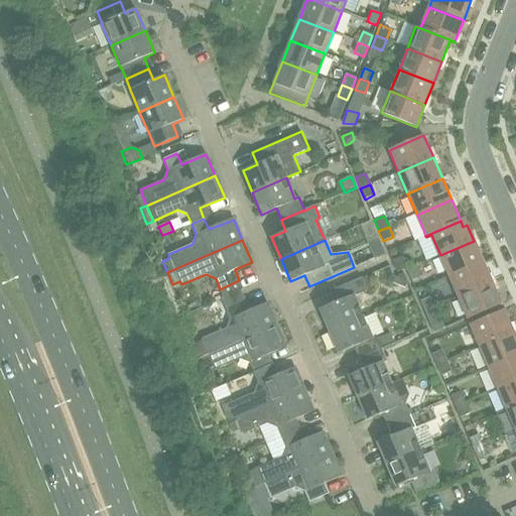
[(440,255),(449,276),(483,262),(474,241),(440,255)]
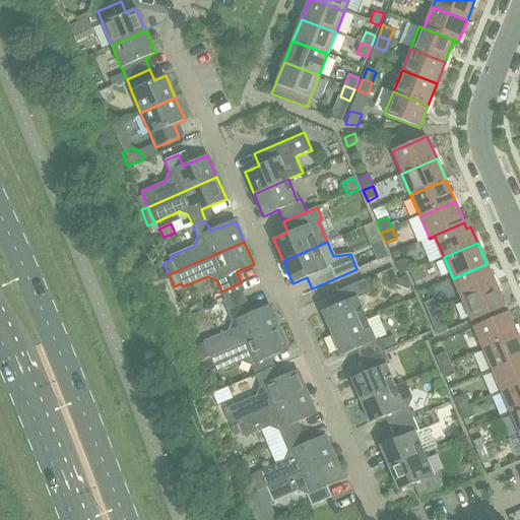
[(374,249),(379,261),(388,257),(383,245),(374,249)]
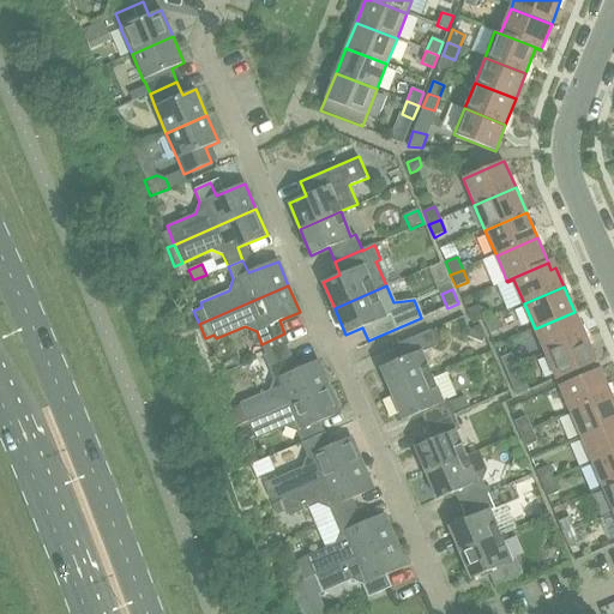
[(479,306),(467,311),(473,324),(483,319),(479,306)]
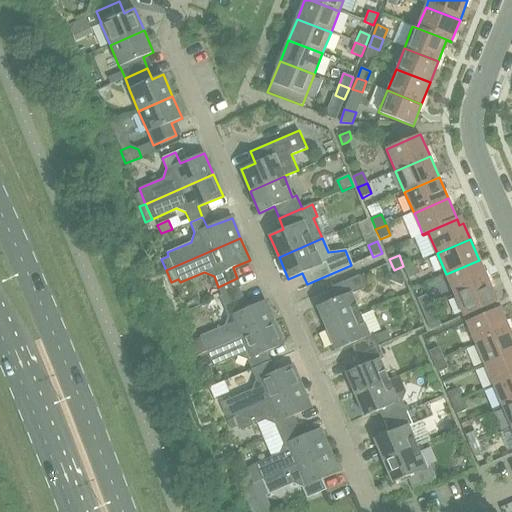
[(446,274),(455,295),(488,280),(479,260),(446,274)]
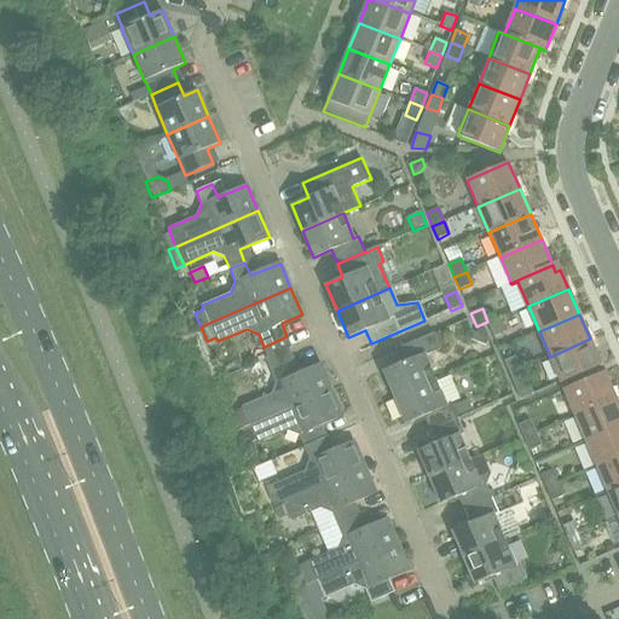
[(487,324),(493,337),(505,333),(499,319),(487,324)]
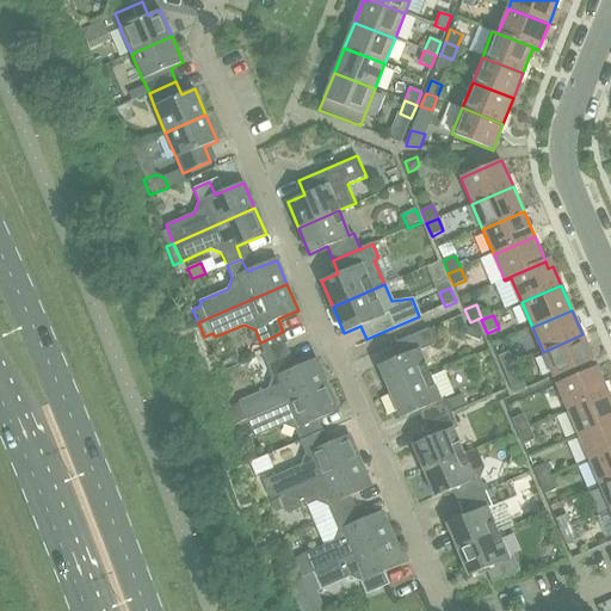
[(288,328),(298,350),(318,340),(307,320),(288,328)]
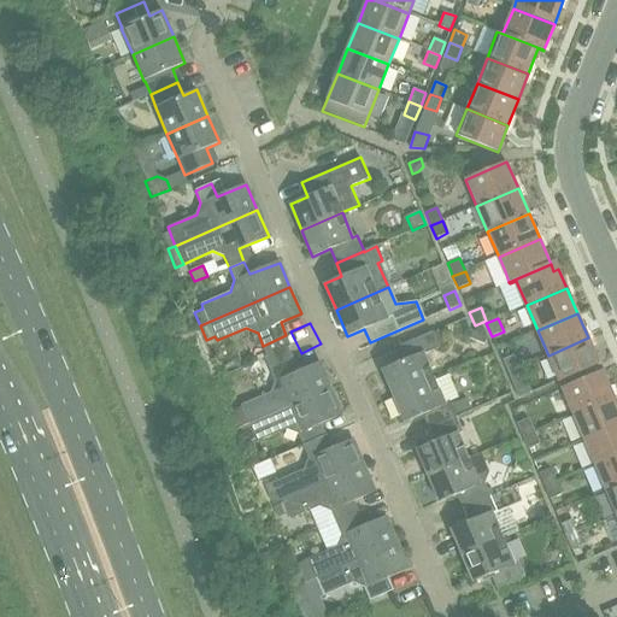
[(470,340),(485,345),(487,338),(483,327),(472,331),(470,340)]
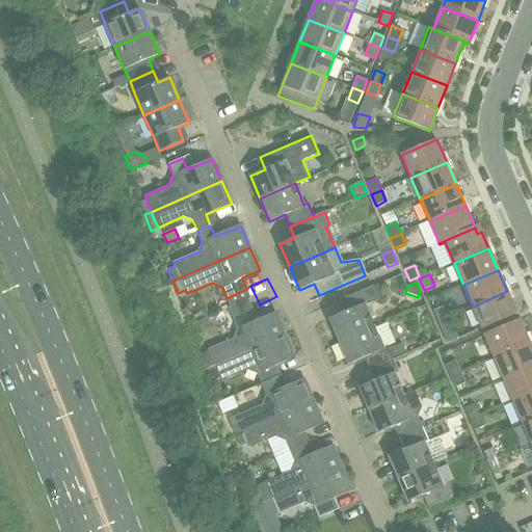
[(340,300),(344,312),(329,318),(340,341),(374,326),(365,306),(379,300),(373,286),(340,300)]
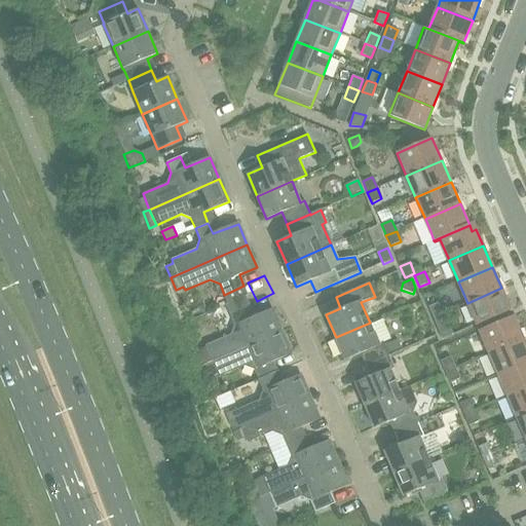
[(477,326),(511,310),(501,288),(467,303),(477,326)]
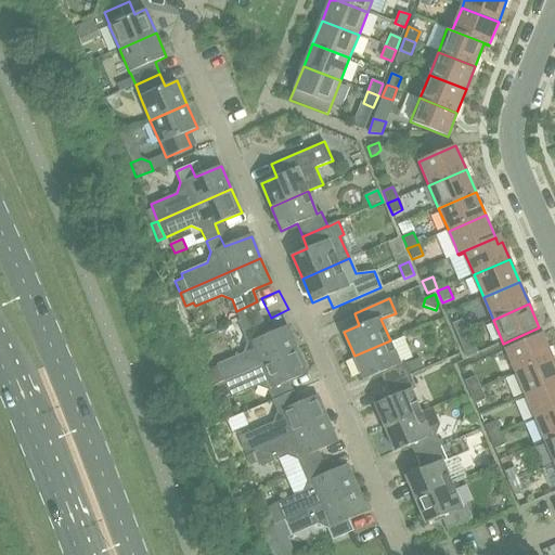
[(451,323),(456,335),(467,331),(462,320),(451,323)]
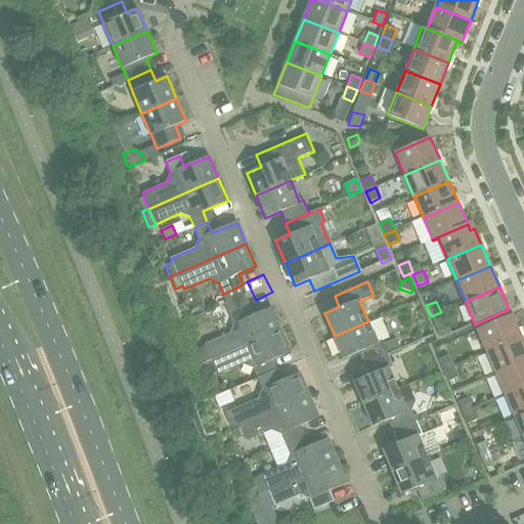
[(453,303),(441,308),(446,321),(460,315),(453,303)]
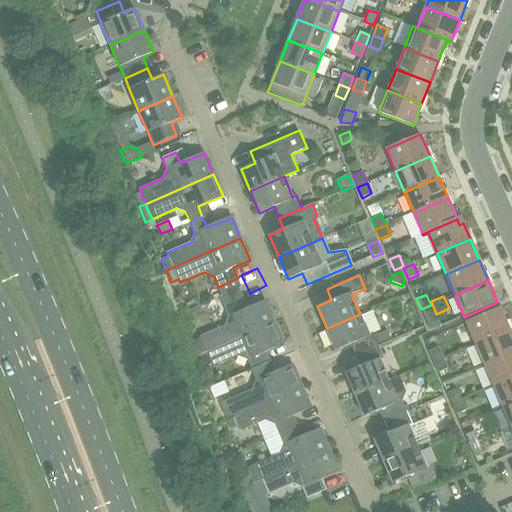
[(200,336),(200,337),(207,351),(274,322),(264,300),(247,308),(243,297),(223,306),(228,317),(225,325),(200,336)]
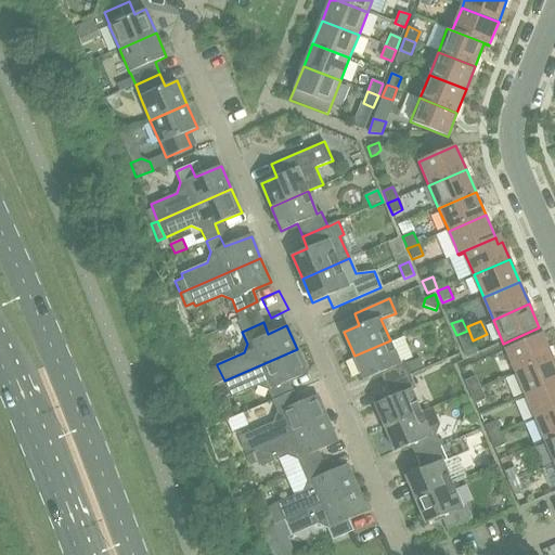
[(456,335),(466,358),(479,352),(473,340),(472,341),(467,331),(456,335)]
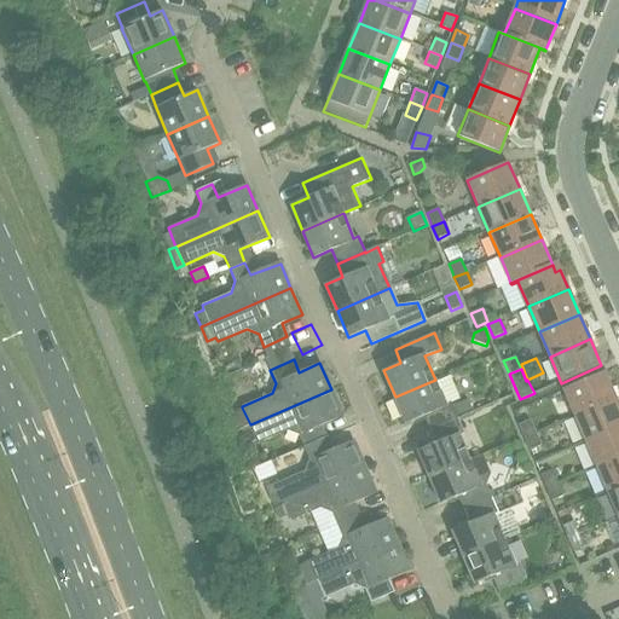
[(603,371),(563,388),(576,416),(615,398),(603,371)]
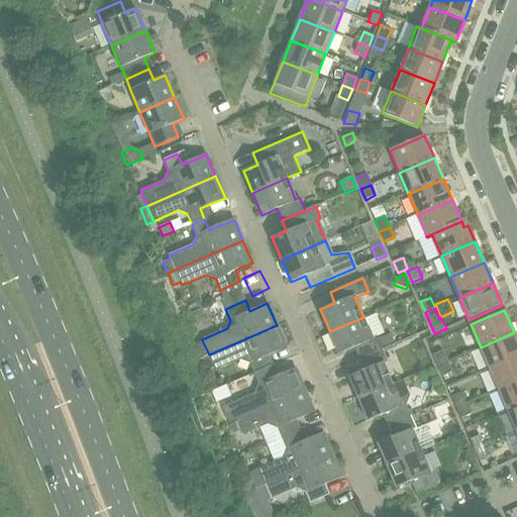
[(339,353),(353,347),(358,358),(382,349),(382,348),(378,339),(377,336),(385,333),(376,314),(364,319),(364,317),(330,331),(339,353)]
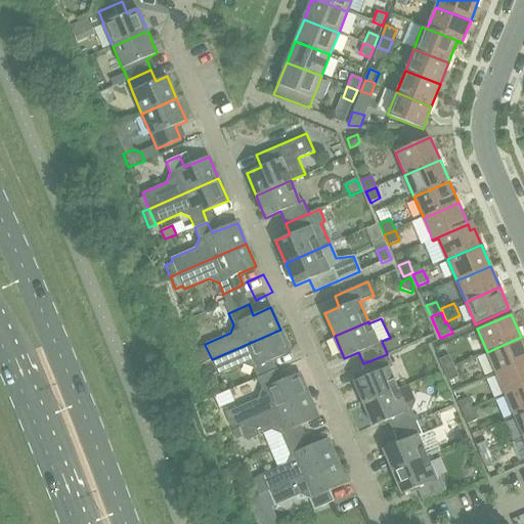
[(277,370),(272,360),(291,352),(280,330),(212,359),(218,373),(219,376),(243,364),(253,368),(257,379),(277,370)]
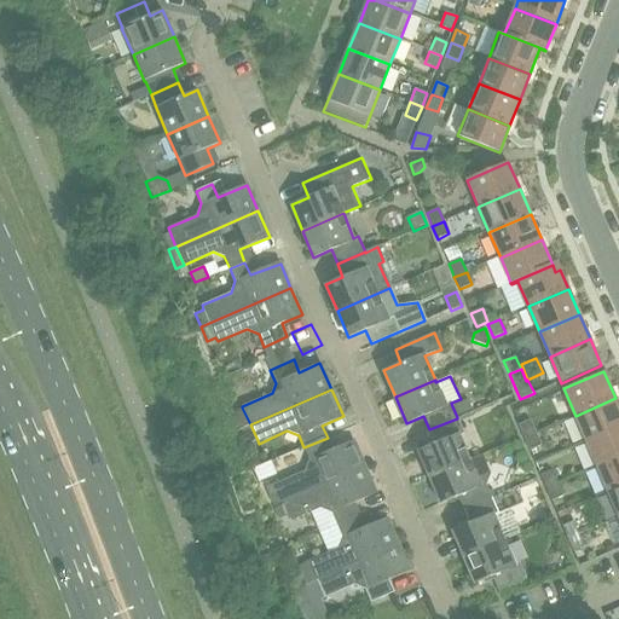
[(576,416),(586,441),(618,426),(618,408),(615,398),(576,416)]
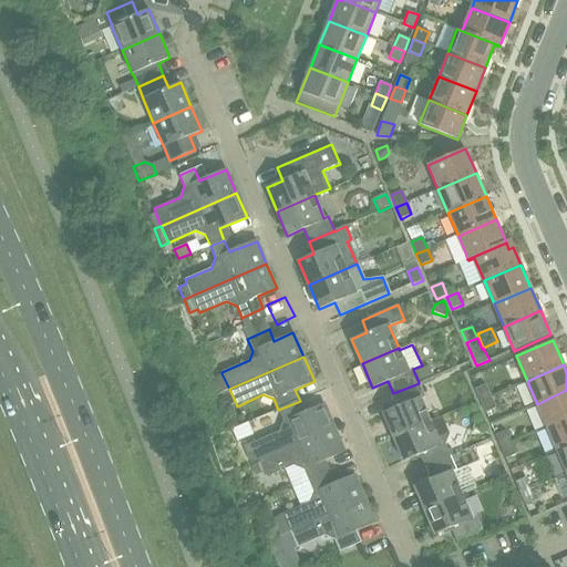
[(429,366),(414,372),(419,382),(433,377),(429,366)]
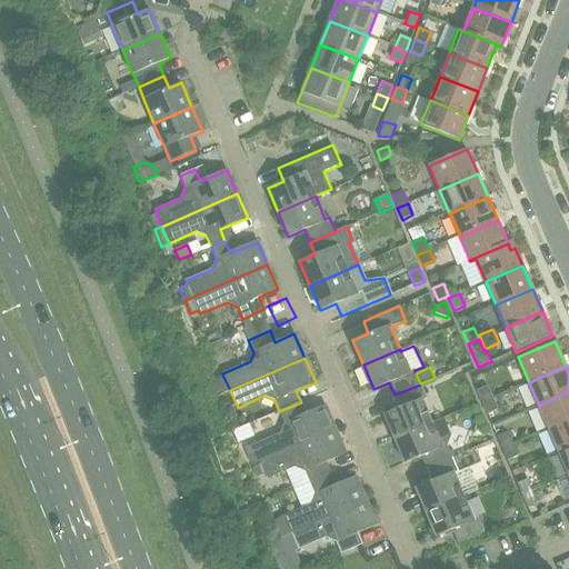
[(477,390),(482,402),(492,398),(487,387),(488,386),(482,373),(472,378),(478,390),(477,390)]
